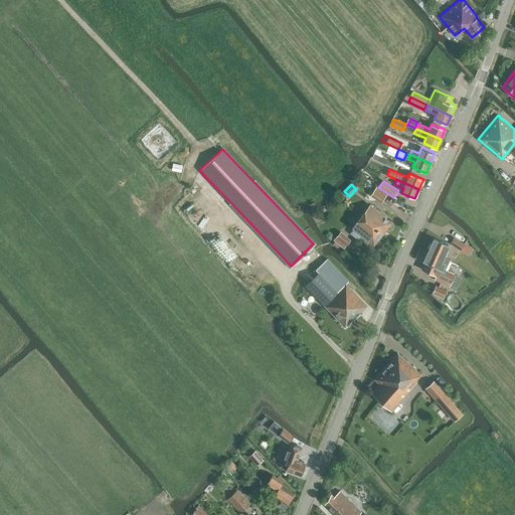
[(371,195),(381,202),(386,194),(377,187),(371,195)]
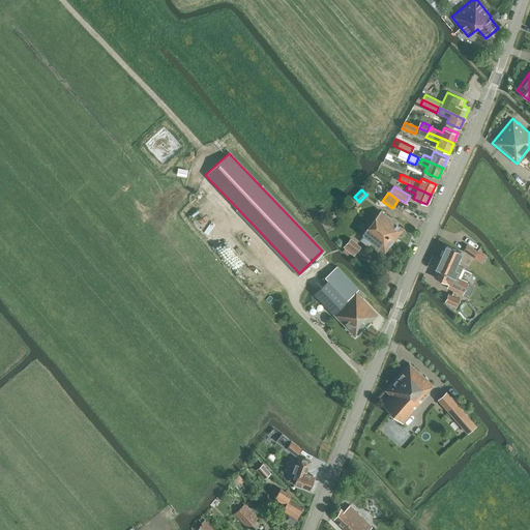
[(362,234),(385,252),(403,229),(381,211),(362,234)]
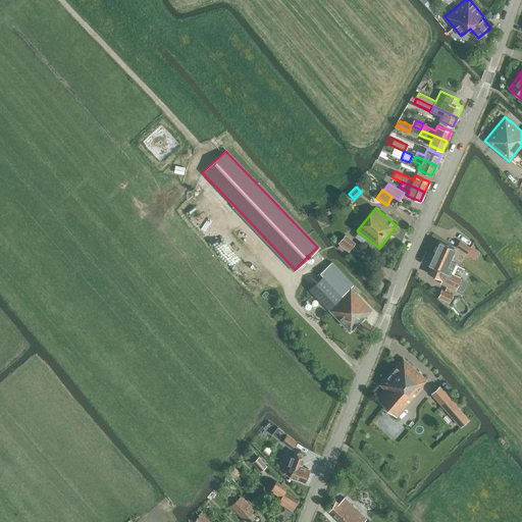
[(338,243),(348,251),(355,243),(346,235),(338,243)]
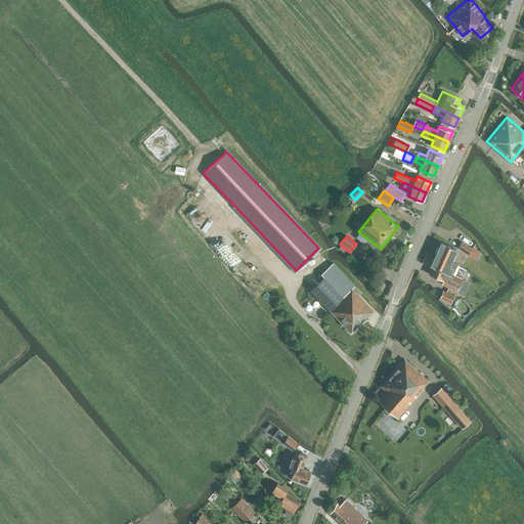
[(472,249),(462,242),(459,248),(469,254),(472,249)]
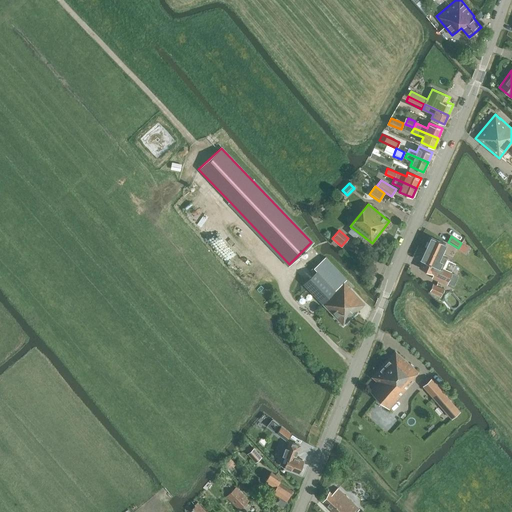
[(431,237),(426,248),(440,255),(445,244),(431,237)]
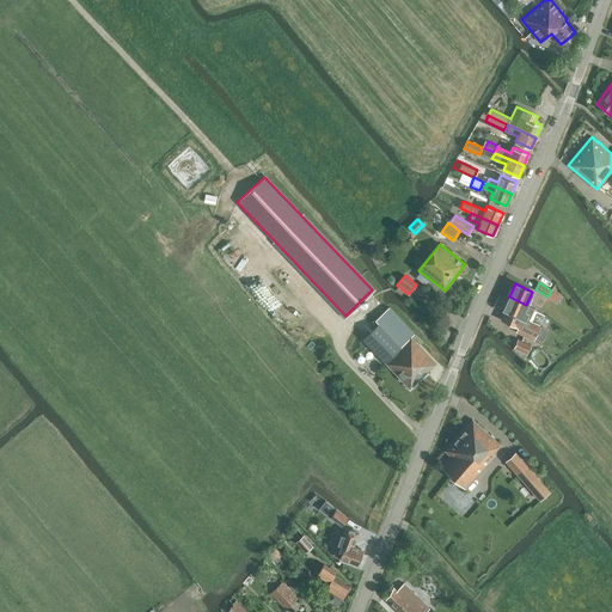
[(526,305),(509,297),(503,310),(514,314),(513,314),(515,316),(515,314),(524,318),(518,331),(530,337),(531,332),(537,335),(540,326),(528,320),(534,307),(526,305)]
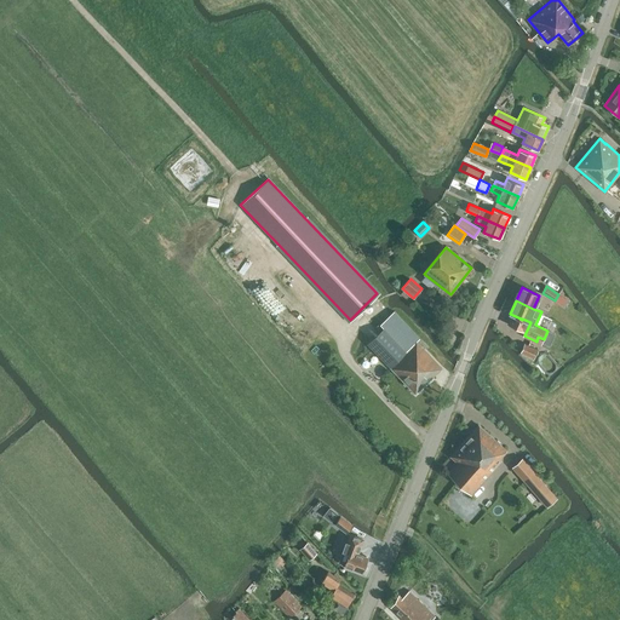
[(367,343),(415,392),(442,368),(417,342),(419,338),(394,311),(380,325),(384,328),(367,343)]
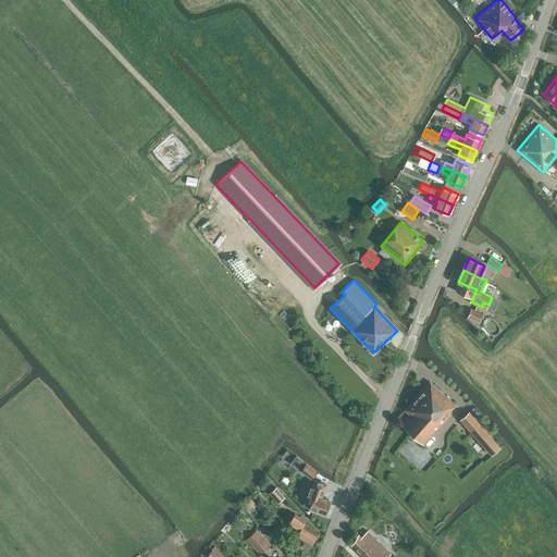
[(483,314),(471,309),(468,316),(480,321),(483,314)]
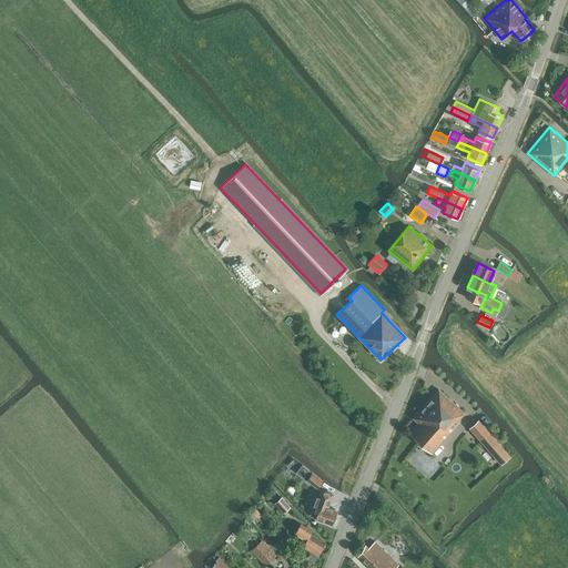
[(411,435),(432,453),(460,421),(458,419),(464,413),(438,389),(413,418),(421,424),(411,435)]
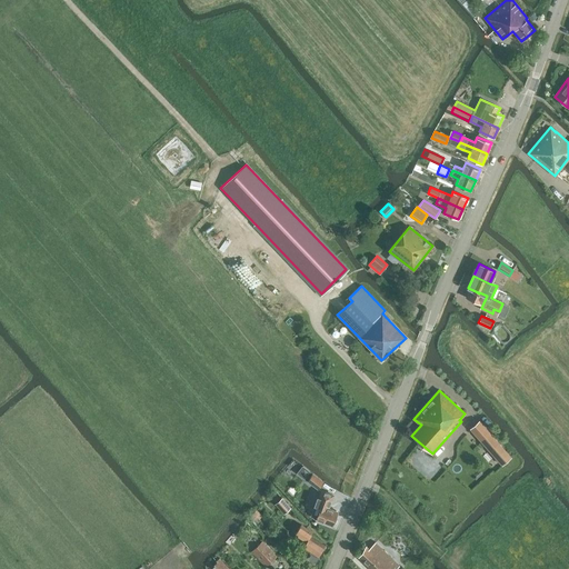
[(470,429),(496,458),(505,450),(479,420),(470,429)]
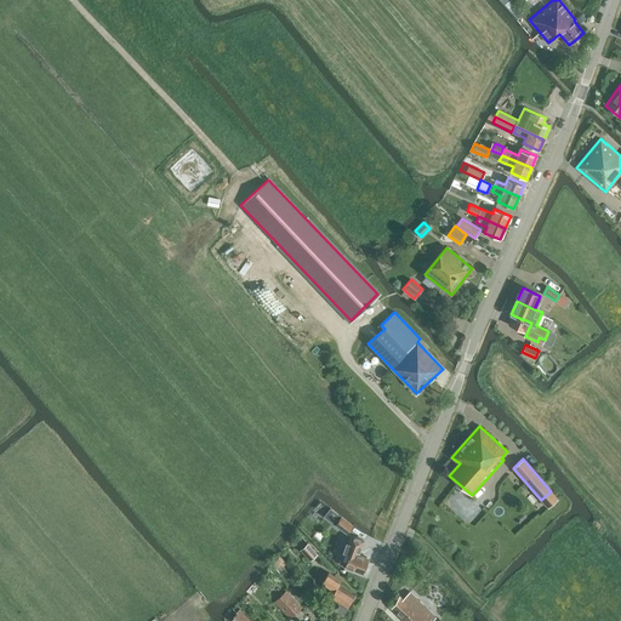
[(320,501),(318,507),(326,512),(329,506),(320,501)]
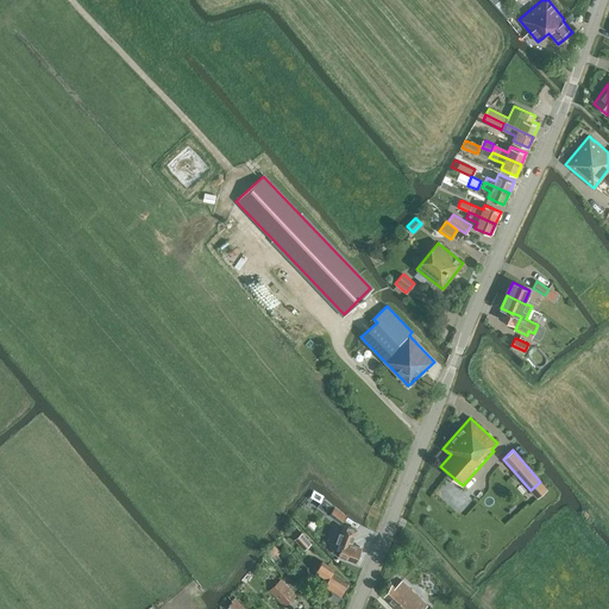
[(319,507),(328,514),(340,523),(346,515),(334,507),(324,498),(319,507)]
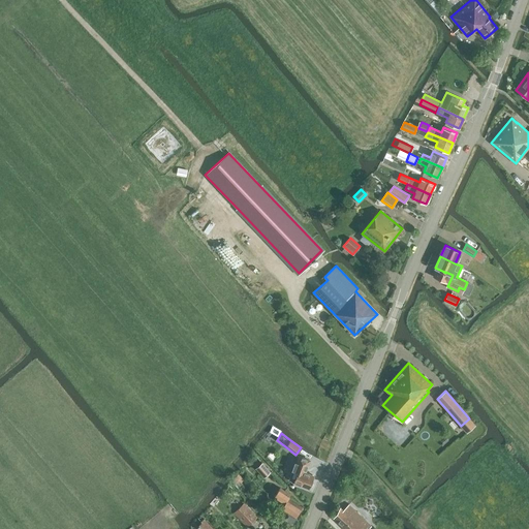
[(289,479),(293,481),(309,488),(309,487),(311,486),(312,483),(311,481),(313,475),(305,472),(310,460),(299,456),(297,463),(296,462),(292,469),(293,470),(289,479)]
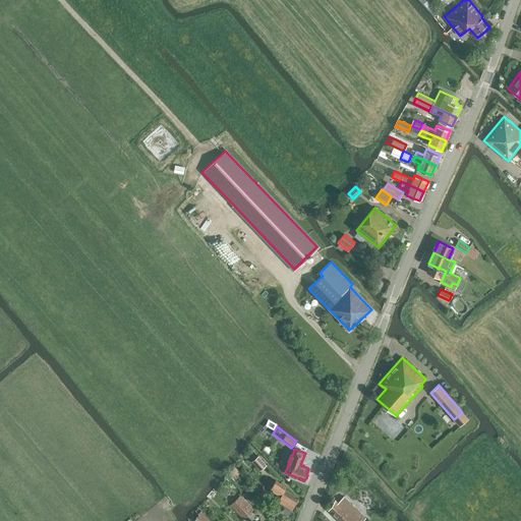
[(258,456),(252,461),(261,470),(267,465),(258,456)]
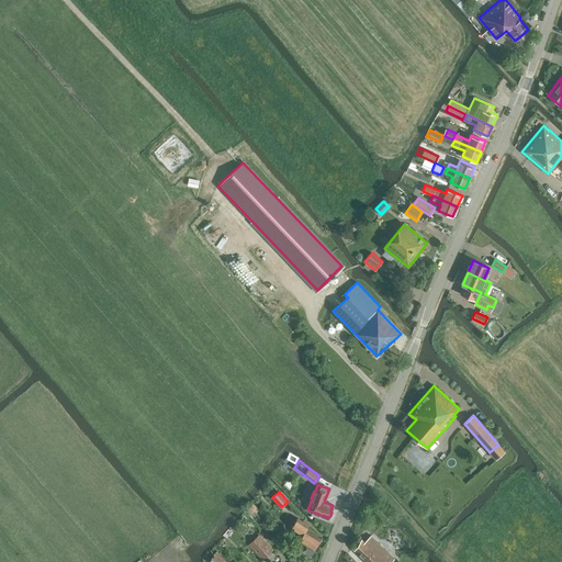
[(291,527),(302,535),(299,540),(307,547),(304,552),(310,555),(311,553),(312,554),(315,550),(313,550),(321,538),(306,529),(308,526),(298,518),(291,527)]
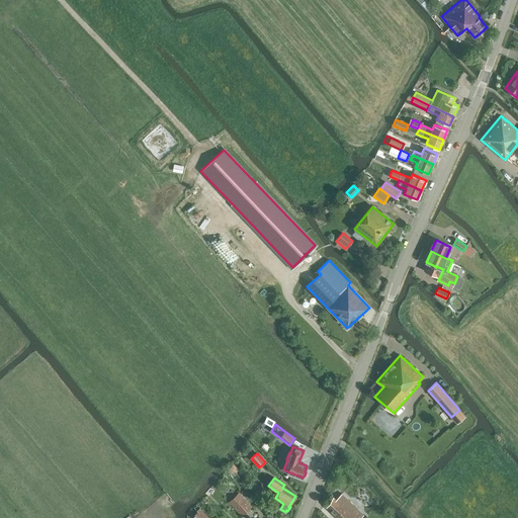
[(229,502),(242,516),(252,507),(239,493),(229,502)]
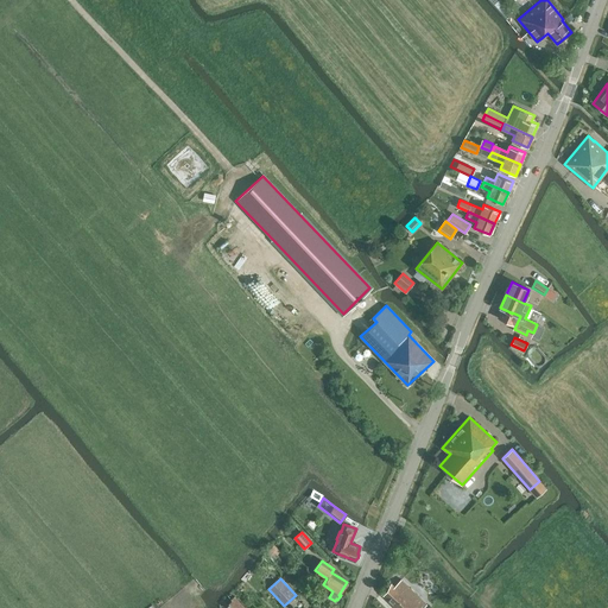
[(384,595),(397,607),(422,607),(426,605),(401,578),(394,586),(391,583),(384,595)]
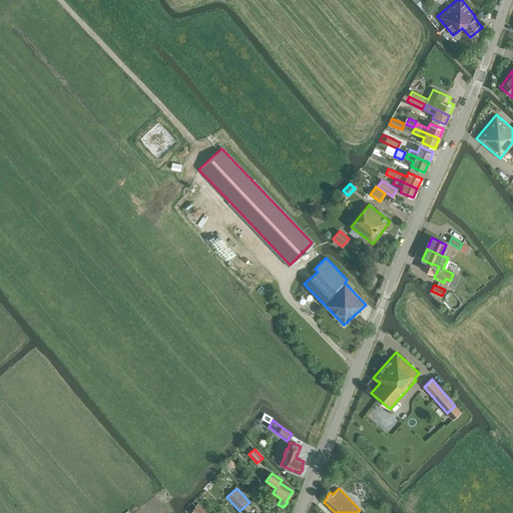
[(358,499),(363,503),(371,494),(367,490),(358,499)]
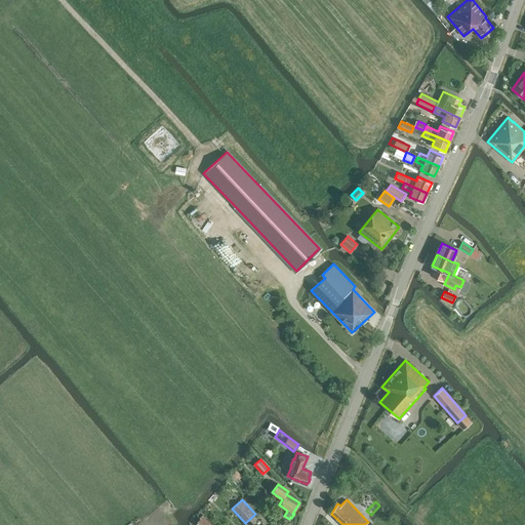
[(195,523),(197,524),(211,524),(202,515),(199,517),(200,518),(195,523)]
